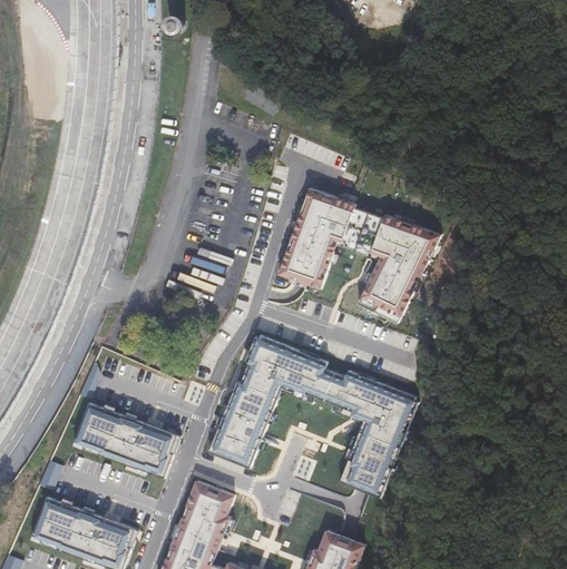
[(165,0),(165,13),(191,13),(189,0),(165,0)]
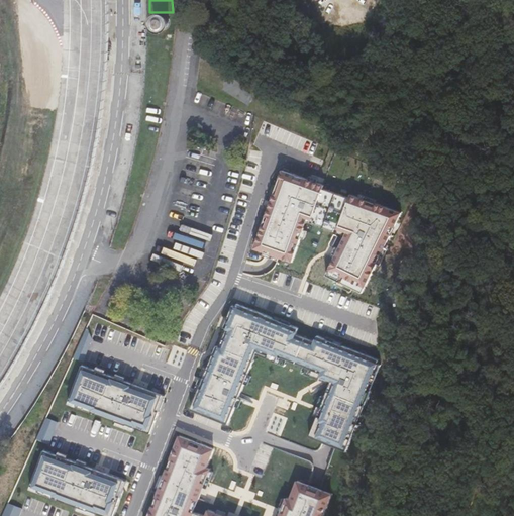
[(166,23),(166,19),(164,16),(160,15),(157,15),(153,18),(152,22),(155,26),(159,27),(163,27),(166,23)]
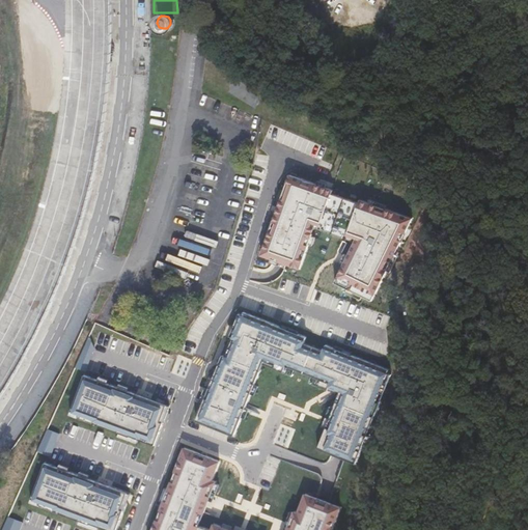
[(288,183),(264,259),(277,265),(296,272),(315,222),(360,238),(340,283),(373,297),(399,222),(288,183)]
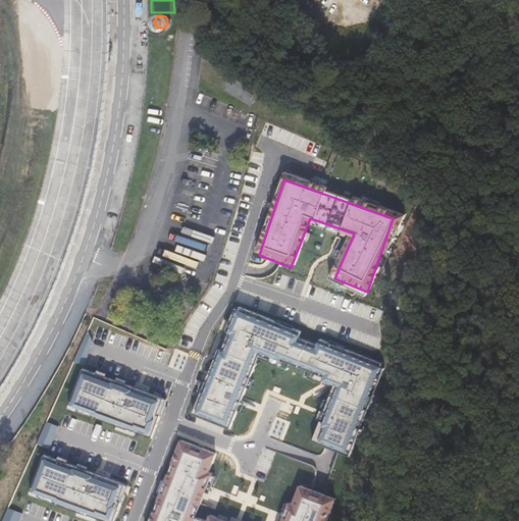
[(328,341),(319,337),(316,344),(298,335),(300,329),(292,326),(291,327),(275,321),(275,319),(238,305),(237,308),(234,306),(224,328),(227,329),(220,349),(217,347),(207,372),(210,374),(205,386),(202,385),(191,412),(228,426),(238,405),(242,395),(255,362),(252,361),(255,352),(269,357),(268,360),(280,365),(282,359),(311,370),(308,376),(321,381),(322,378),(336,383),(332,394),(329,392),(322,411),(320,416),(310,439),(323,445),(329,447),(348,455),(383,367),(380,365),(381,362),(344,347),(343,349),(327,343),(328,341)]
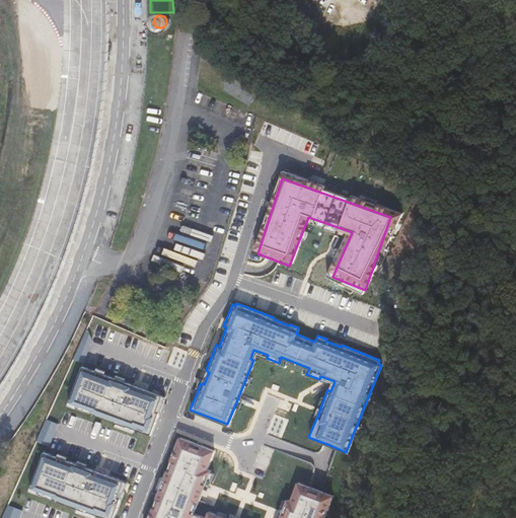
[(268,355),(253,350),(250,359),(253,360),(255,354),(267,358),(268,355)]
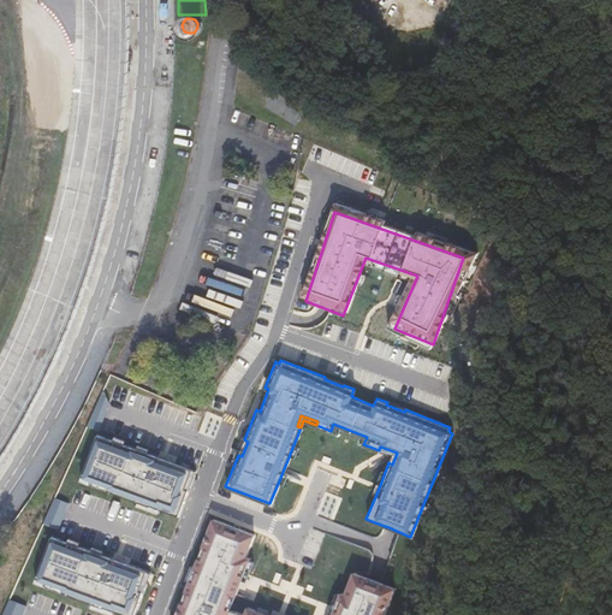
[(111,441),(95,435),(79,477),(107,486),(106,491),(147,507),(148,504),(177,515),(194,472),(146,454),(135,449),(122,444),(111,441)]
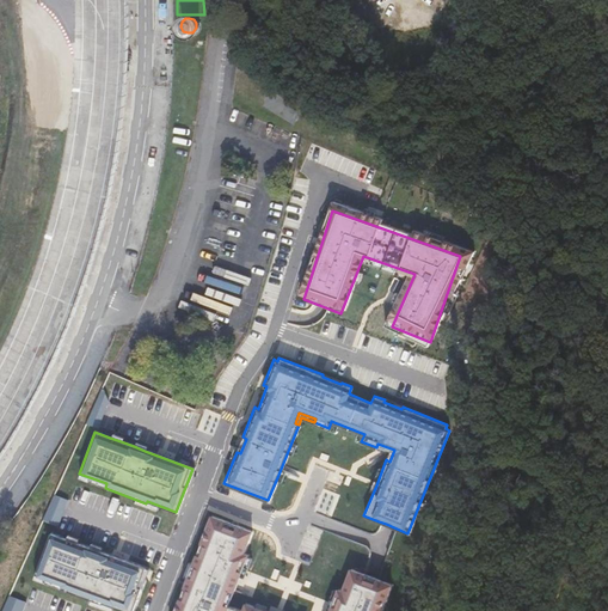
[(394,450),(378,444),(376,447),(385,451),(388,452),(386,459),(390,462),(394,450)]
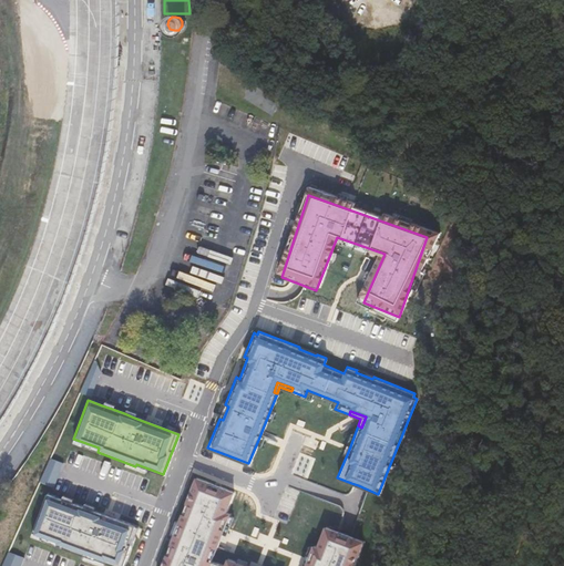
[(99,448),(73,439),(72,442),(98,452),(99,448)]
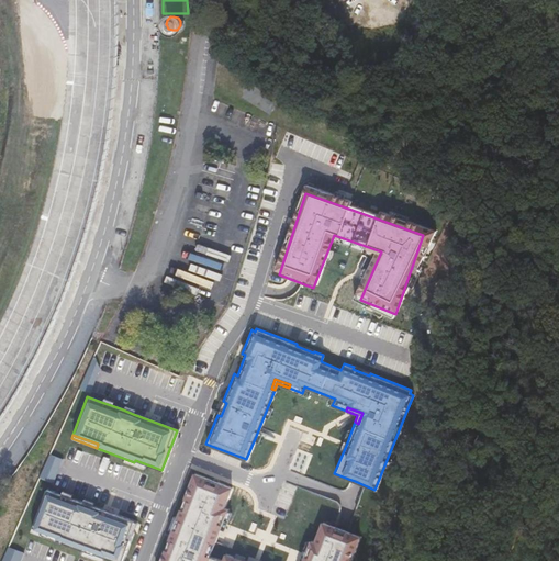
[(47,453),(36,477),(51,482),(60,459),(47,453)]
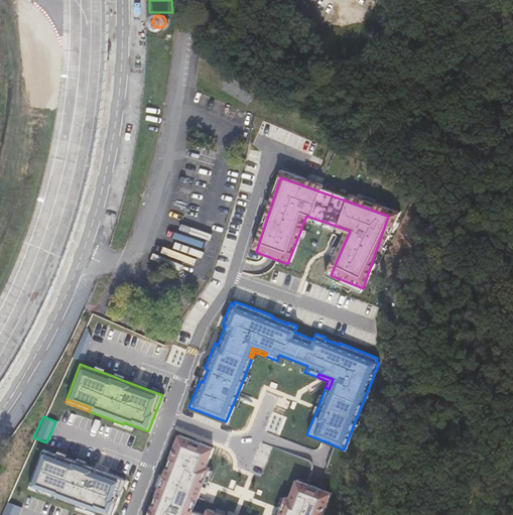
[(227,514),(224,514),(206,507),(204,513),(191,509),(187,507),(193,496),(196,497),(203,479),(208,466),(204,465),(211,446),(177,433),(145,514),(318,514),(329,491),(309,484),(304,482),(294,478),(287,496),(283,495),(279,507),(275,514),(227,514)]
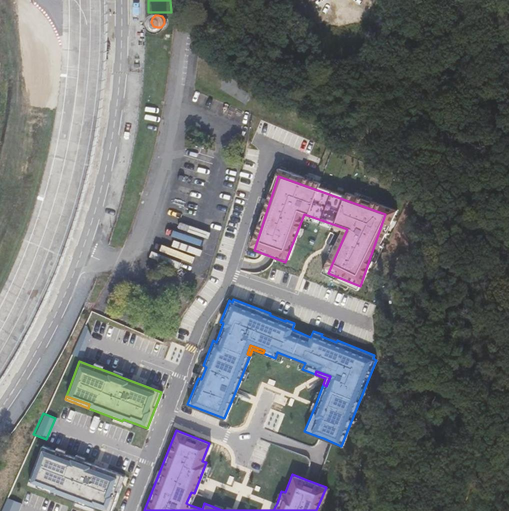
[(105,510),(108,510),(123,475),(82,460),(74,457),(63,453),(54,450),(41,445),(28,480),(51,488),(49,492),(105,510)]
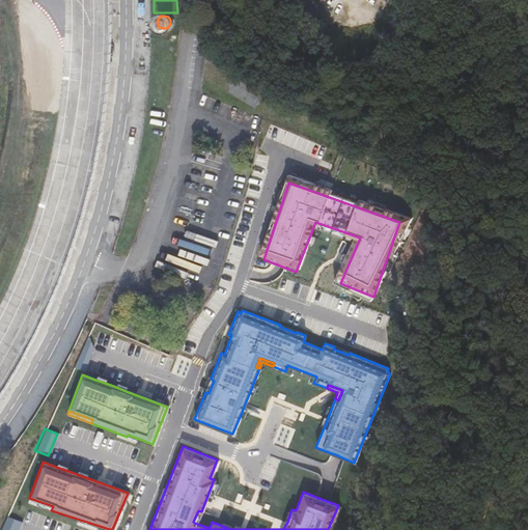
[(53,506),(29,498),(27,501),(51,510),(53,506)]
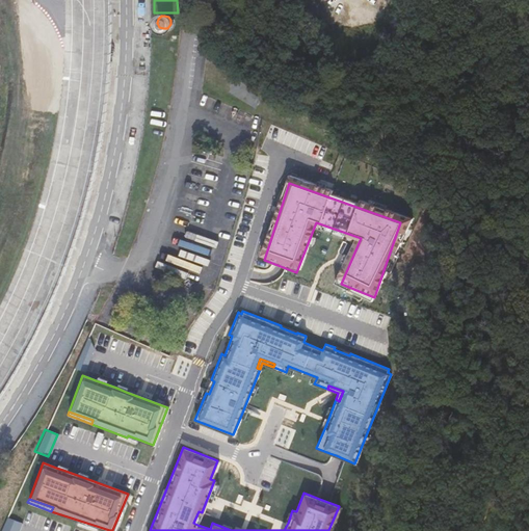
[(16,530),(20,523),(5,516),(0,526),(0,530),(16,530)]
